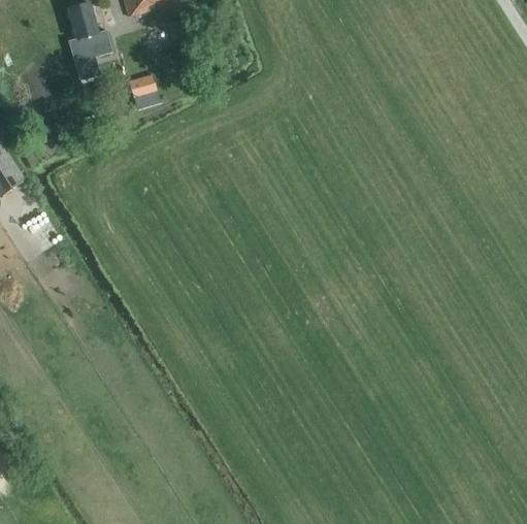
[(122,0),(127,17),(175,2),(174,0),(122,0)]
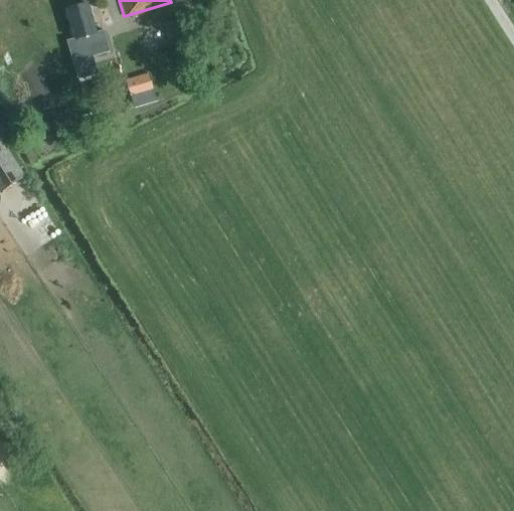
[(96,30),(88,2),(65,8),(74,36),(66,39),(73,60),(110,49),(103,28),(96,30)]
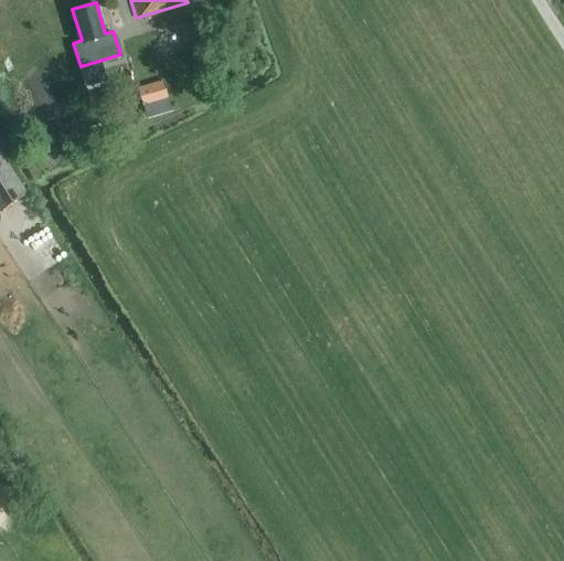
[(163,78),(137,85),(142,104),(168,97),(163,78)]
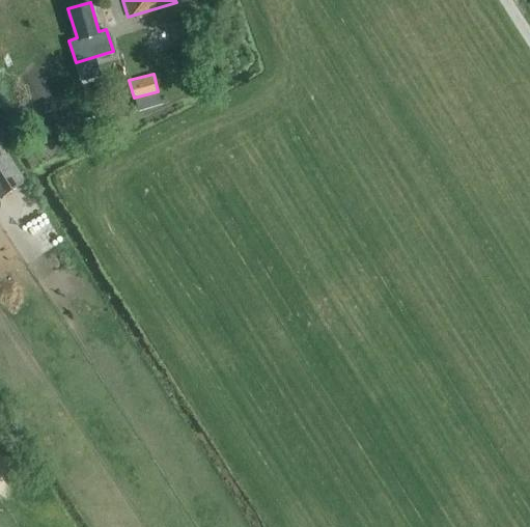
[(0,194),(25,179),(0,140),(0,194)]
